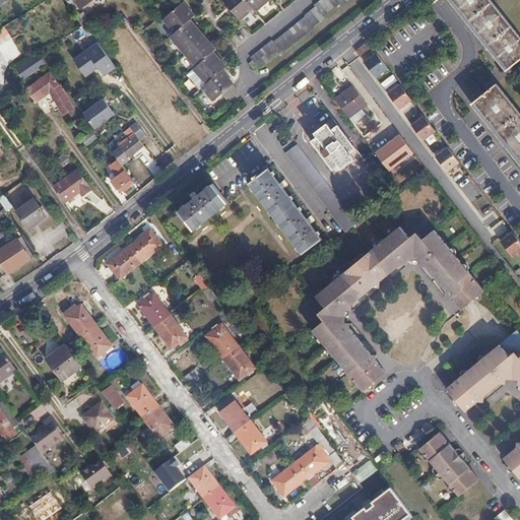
[(220,0),(240,20),(253,8),(256,12),(268,0),(220,0)]
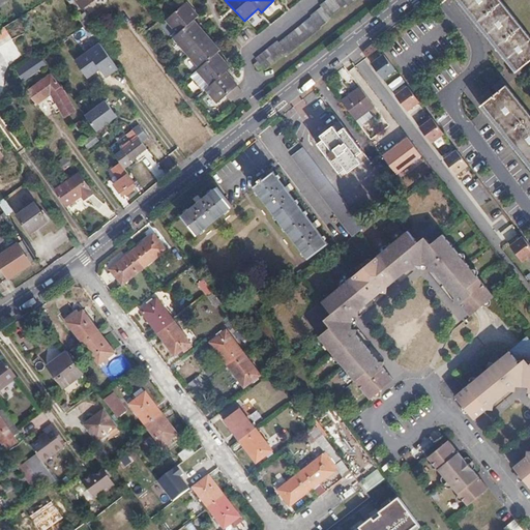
[(277,43),(276,40),(255,59),(264,70),(286,53),(288,55),(319,29),(318,28),(329,19),(328,18),(345,4),(347,7),(354,0),(325,0),(319,6),(320,7),(308,16),(310,17),(277,43)]
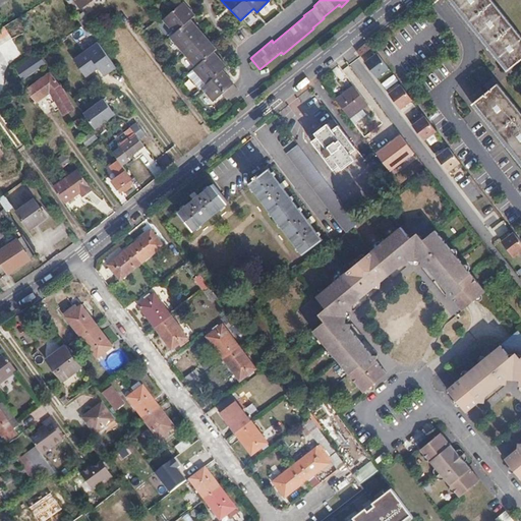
[(520,59),(520,37),(490,0),(448,0),(507,71),(520,59)]
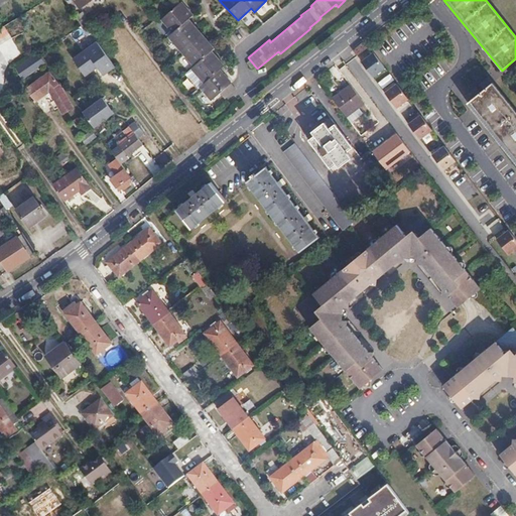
[(217,95),(221,99),(234,89),(220,70),(224,67),(212,50),(213,49),(188,18),(191,16),(179,2),(160,17),(171,32),(167,35),(191,67),(188,69),(202,84),(197,88),(208,102),(217,95)]
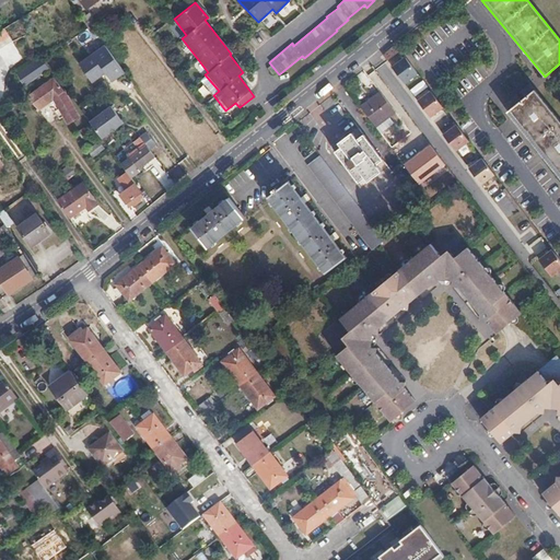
[(86,13),(80,18),(85,26),(92,22),(86,13)]
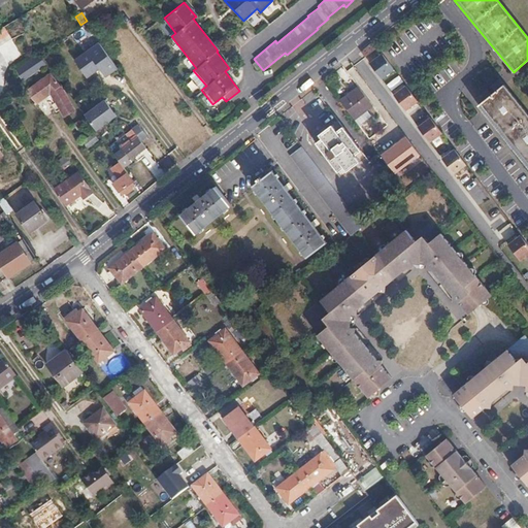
[(80,25),(88,35),(91,32),(95,30),(88,20),(87,21),(80,25)]
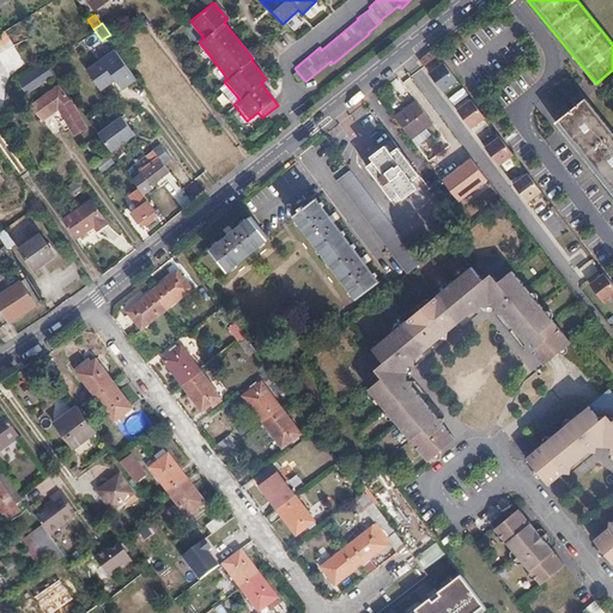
[(121,87),(135,77),(114,49),(92,66),(98,74),(108,68),(121,87)]
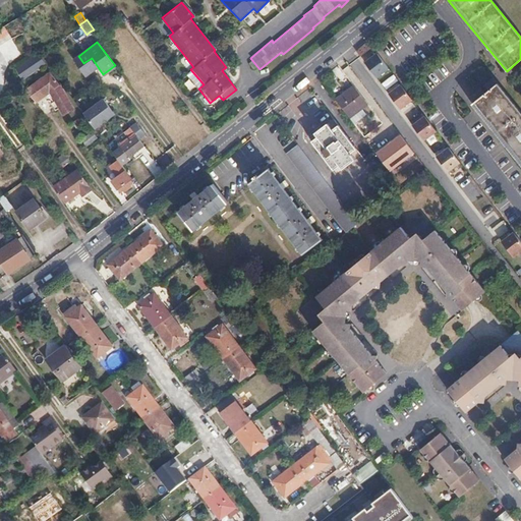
[(381,49),(365,60),(378,77),(393,66),(381,49)]
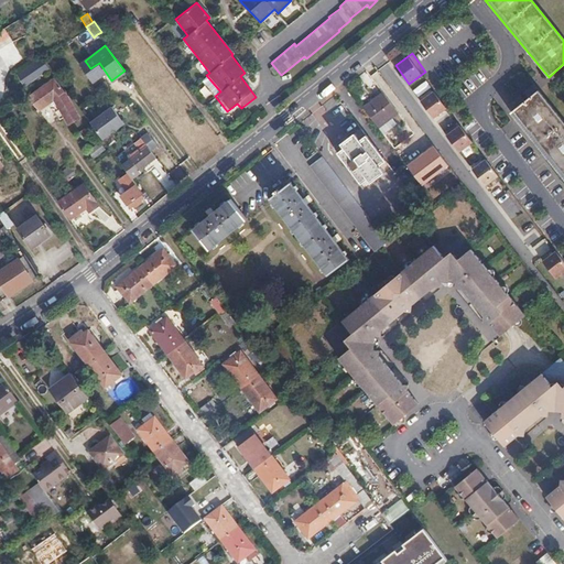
[(57,64),(61,68),(73,58),(71,55),(57,64)]
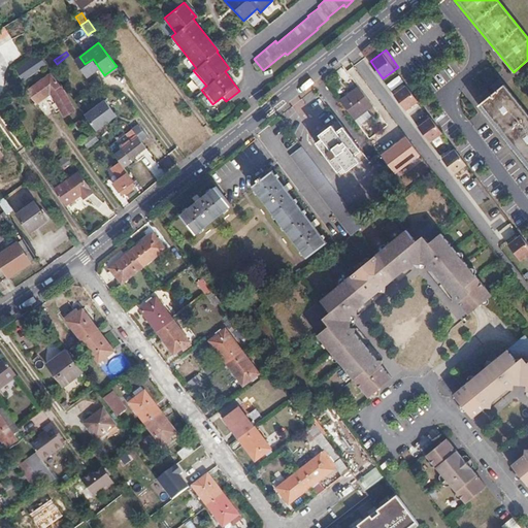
[(15,68),(22,80),(48,68),(42,56),(15,68)]
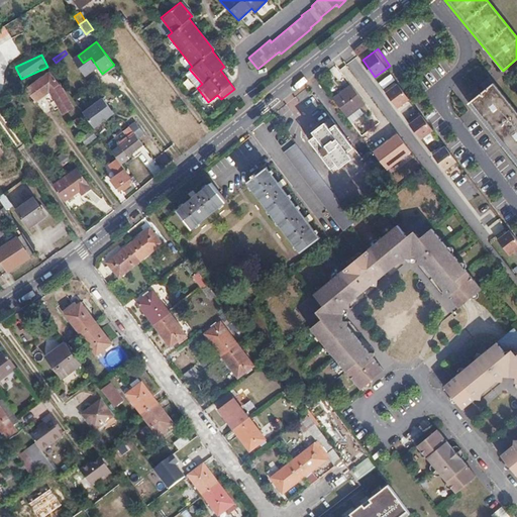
[(189,69),(183,74),(196,89),(197,88),(202,84),(189,69)]
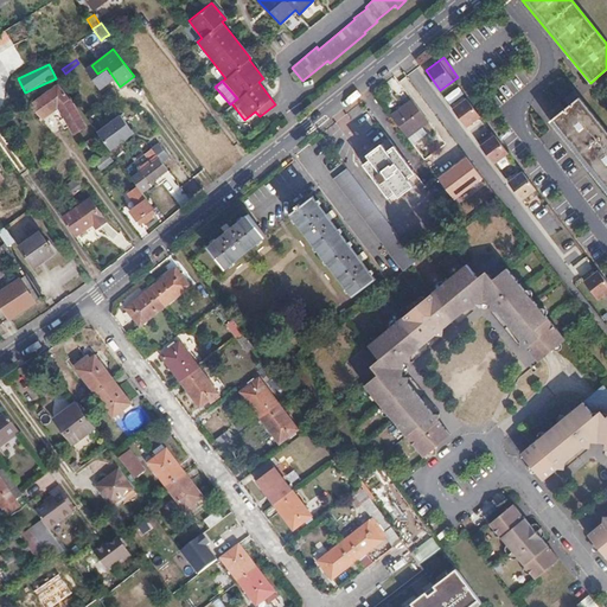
[(85,127),(56,87),(29,107),(39,121),(57,109),(75,134),(85,127)]
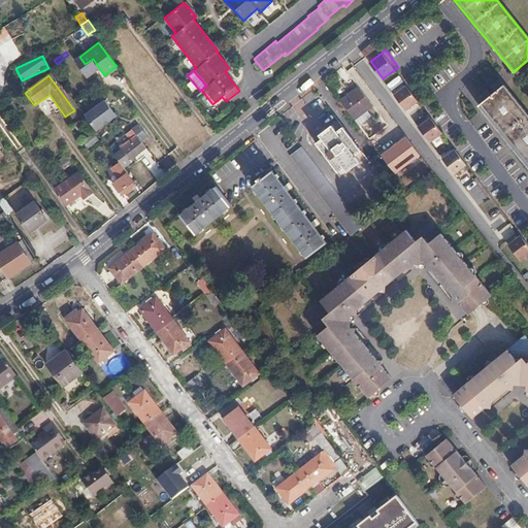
[(406,110),(422,100),(409,83),(394,94),(406,110)]
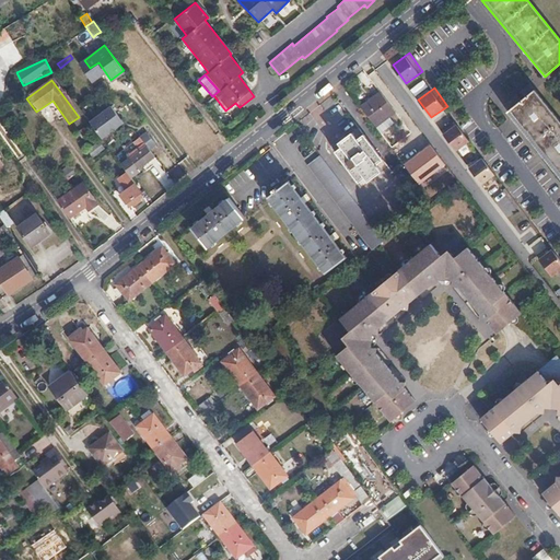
[(559,123),(534,90),(506,112),(559,177),(559,123)]
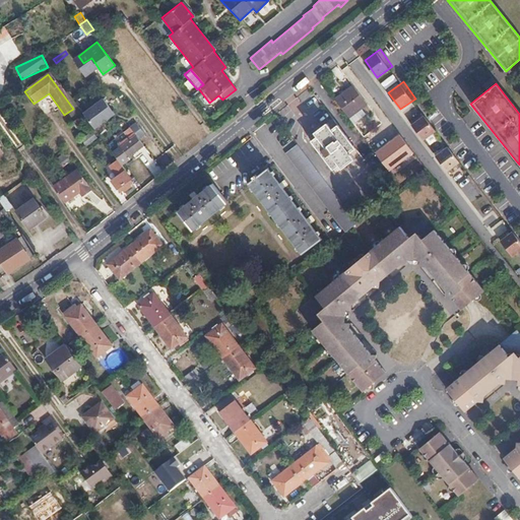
[(348,90),(335,99),(348,116),(367,102),(353,85),(347,89),(348,90)]
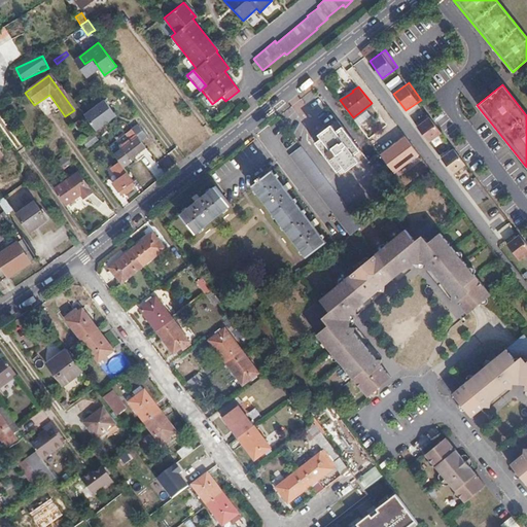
[(104,100),(83,114),(95,130),(115,115),(104,100)]
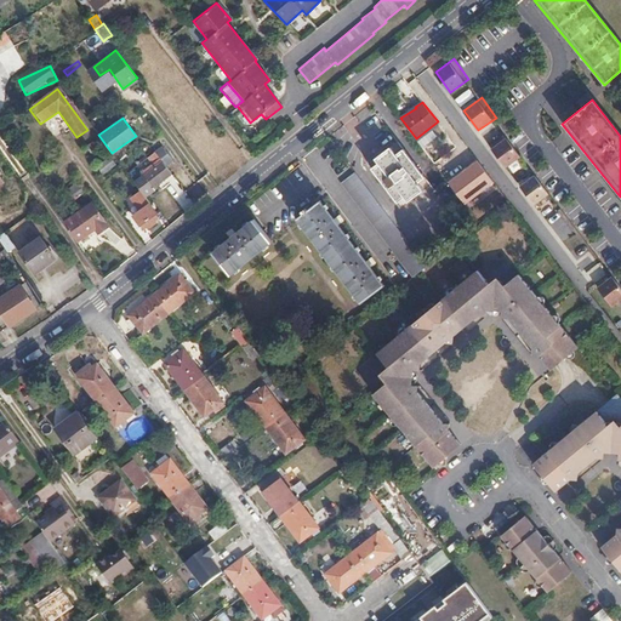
[(507,169),(525,153),(510,134),(491,148),(507,169)]
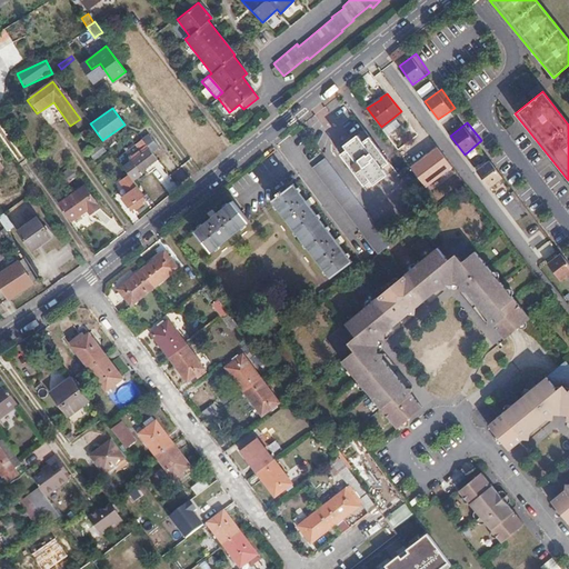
[(388,160),(363,129),(338,150),(363,183),(371,179),(373,181),(387,172),(381,165),(388,160)]
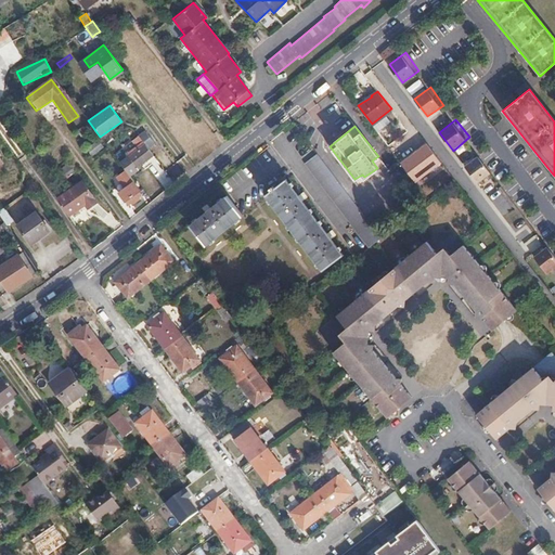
[(144,131),(138,136),(147,149),(154,144),(144,131)]
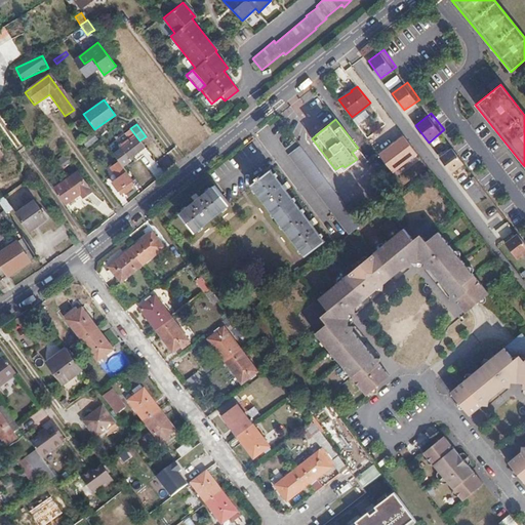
[(456,145),(440,157),(451,173),(468,162),(456,145)]
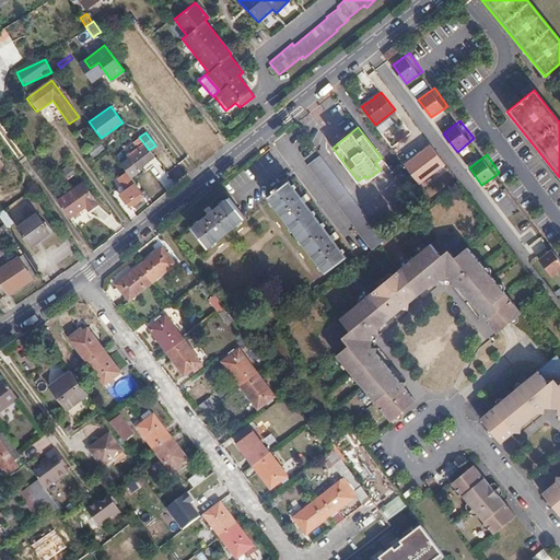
[(78,170),(72,162),(59,172),(65,179),(78,170)]
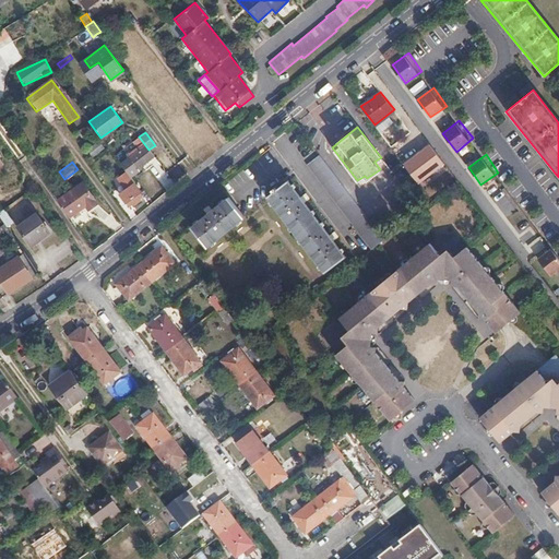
[(384,169),(369,181),(385,202),(401,190),(384,169)]
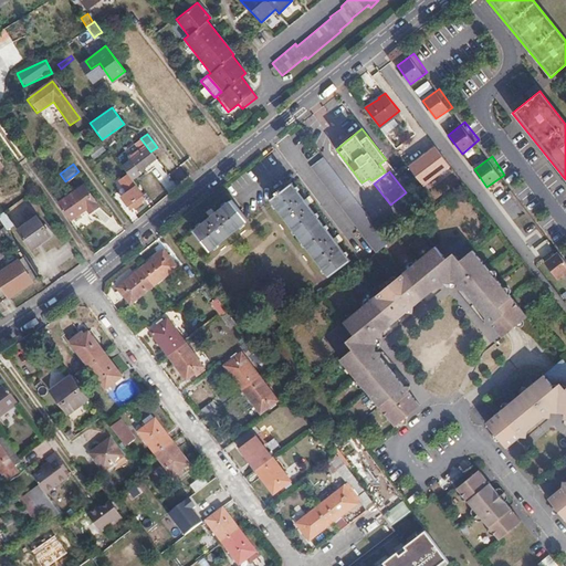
[(329,274),(349,259),(292,182),(272,198),(329,274)]
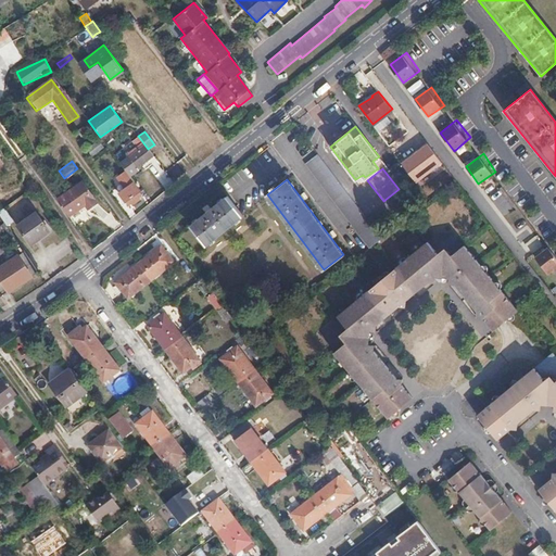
[(83,180),(57,199),(70,217),(87,203),(90,209),(98,202),(83,180)]
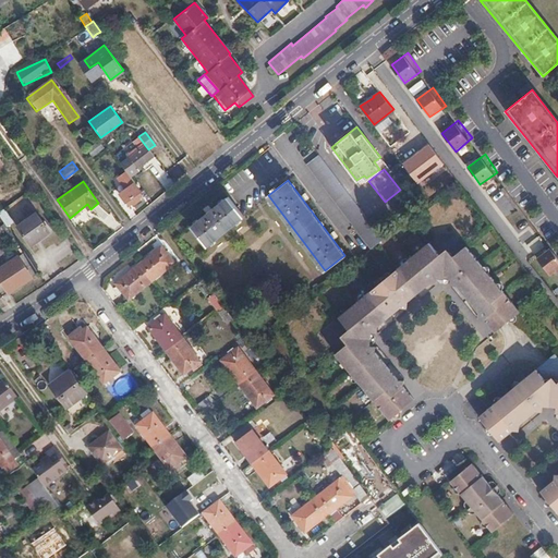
[(141,196),(132,183),(119,193),(128,205),(131,203),(133,205),(140,199),(138,198),(141,196)]
